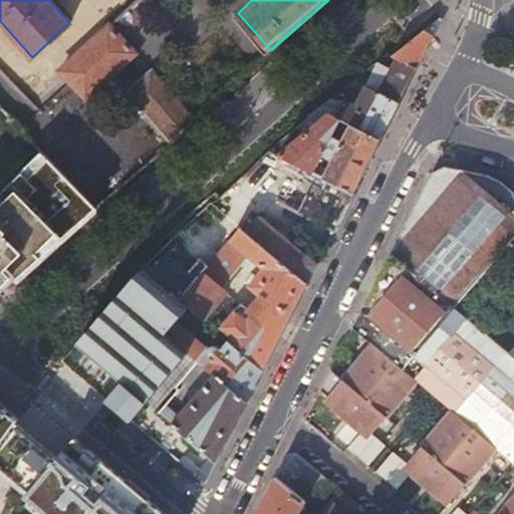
[(86,48),(61,71),(64,75),(87,99),(136,55),(110,27),(86,48)]
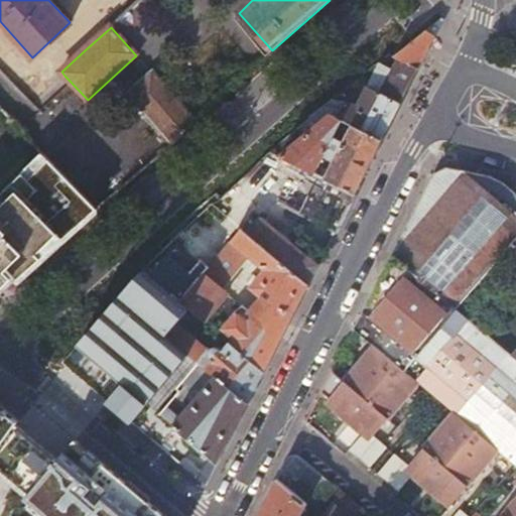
[(427,27),(393,54),(398,56),(419,67),(436,32),(427,27)]
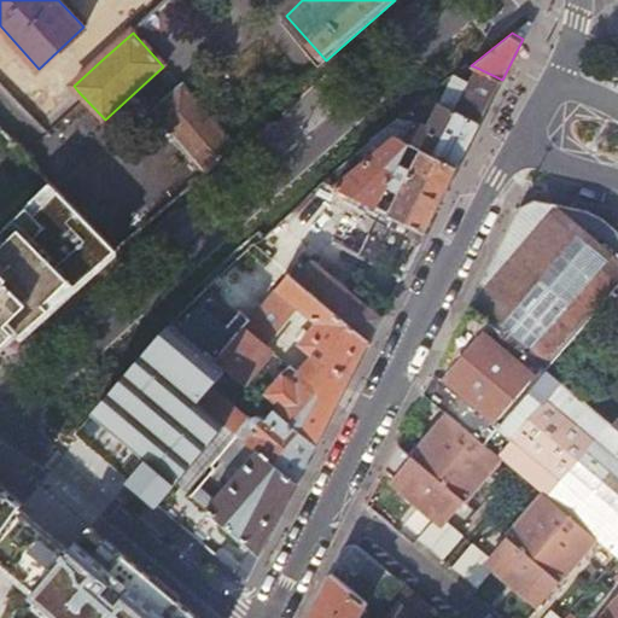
[(459,76),(453,87),(465,93),(456,110),(481,123),(502,80),(477,68),(471,81),(459,76)]
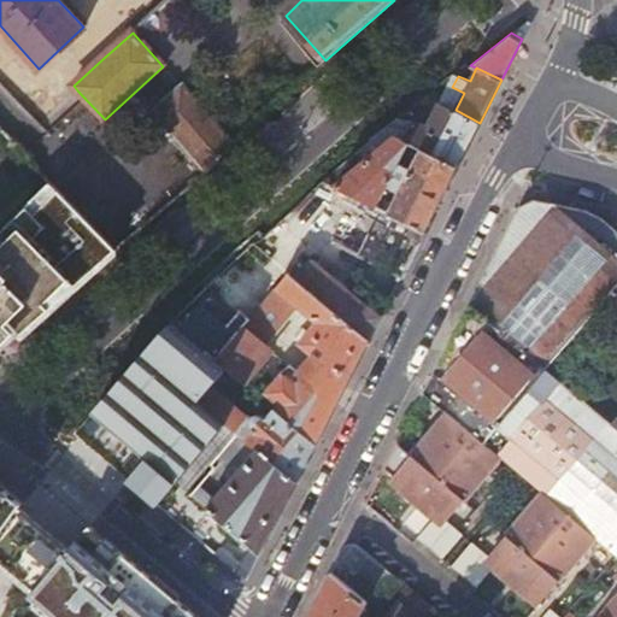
[(181,88),(157,110),(210,170),(234,144),(183,87),(181,84),(178,86),(181,88)]
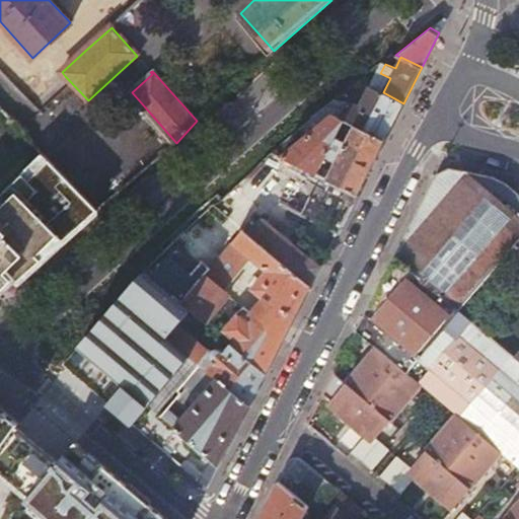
[(380,73),(373,87),(383,92),(390,78),(380,73)]
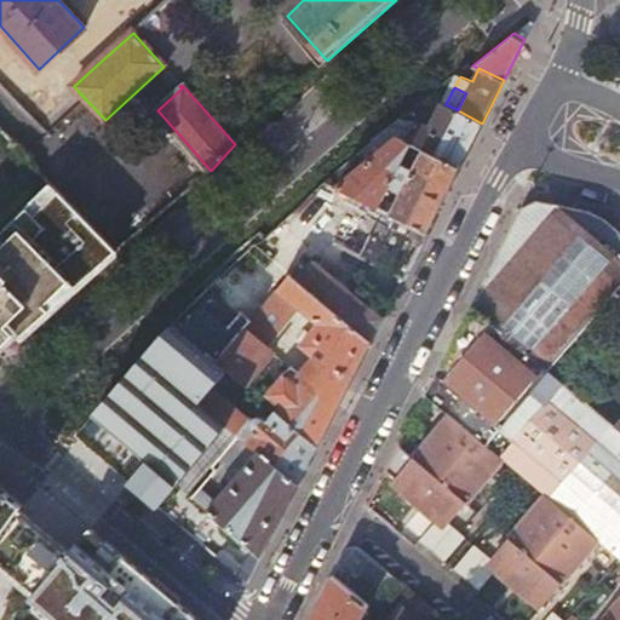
[(417,122),(399,119),(385,130),(412,143),(424,149),(459,167),(482,124),(458,110),(446,104),(428,96),(422,101),(440,110),(430,128),(417,122)]
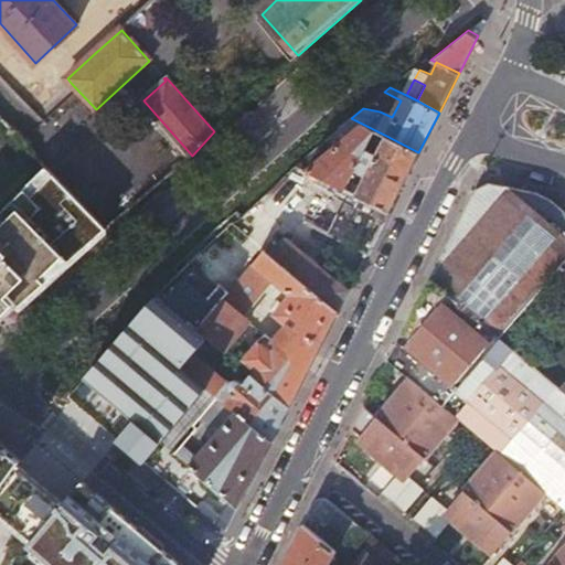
[(348,135),(306,169),(345,189),(354,171),(365,177),(356,194),(388,211),(418,152),(386,136),(377,152),(366,147),(375,130),(351,118),(340,127),(348,135)]
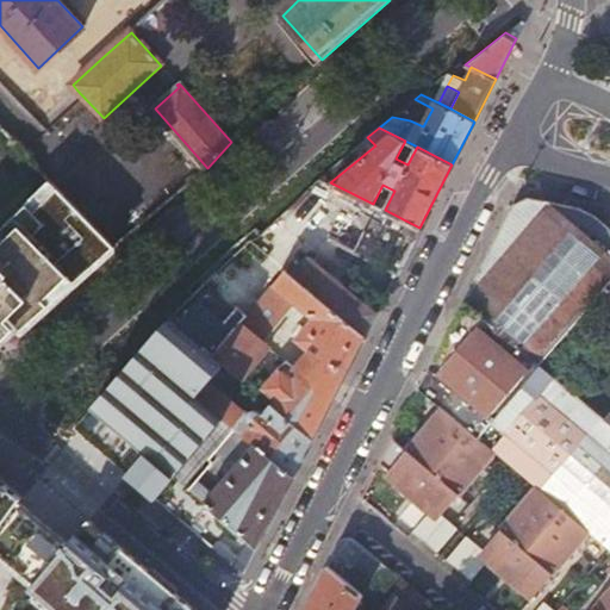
[(328,237),(398,272),(419,228),(385,210),(373,204),(330,182),(319,176),(251,240),(365,335),(377,312),(307,254),(328,237)]
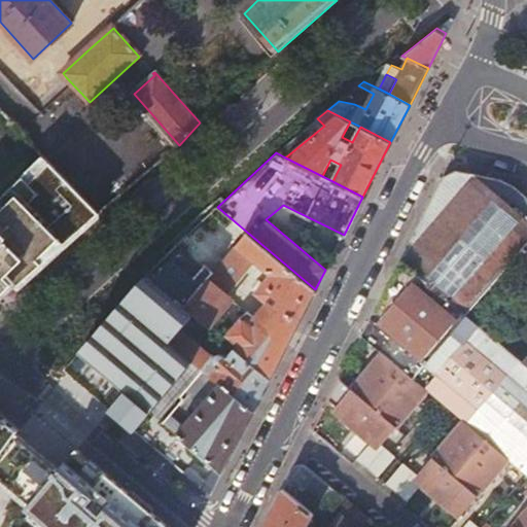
[(95,203),(51,160),(0,210),(0,300),(18,285),(12,280),(20,273),(25,278),(37,268),(33,264),(95,203)]
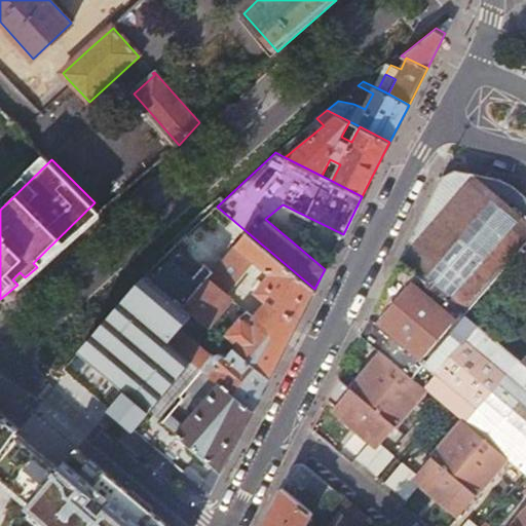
[(525,363),(521,360),(497,340),(466,313),(521,249),(525,242),(525,194),(515,185),(500,178),(456,168),(442,176),(361,334),(379,349),(404,369),(427,389),(462,418),(486,439),(510,459),(525,472),(525,363)]
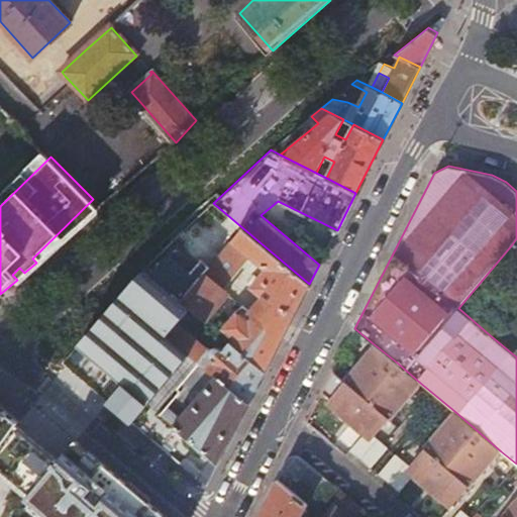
[(36,263),(99,206),(93,199),(32,259),(36,263)]
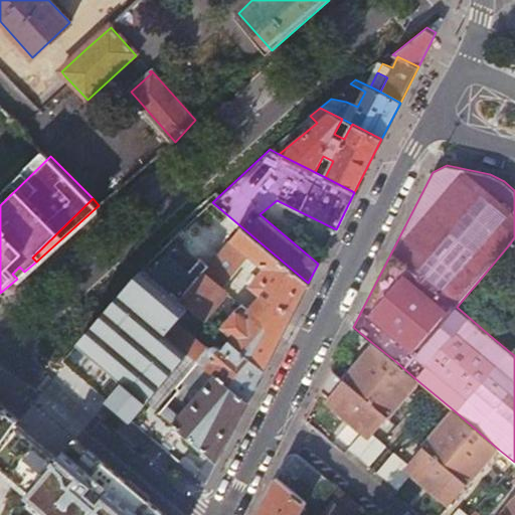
[(241,303),(218,330),(229,339),(265,369),(308,283),(212,202),(198,215),(172,239),(144,268),(189,306),(205,319),(227,291),(223,288),(248,258),(260,267),(264,267),(248,286),(260,295),(248,309),(241,303)]
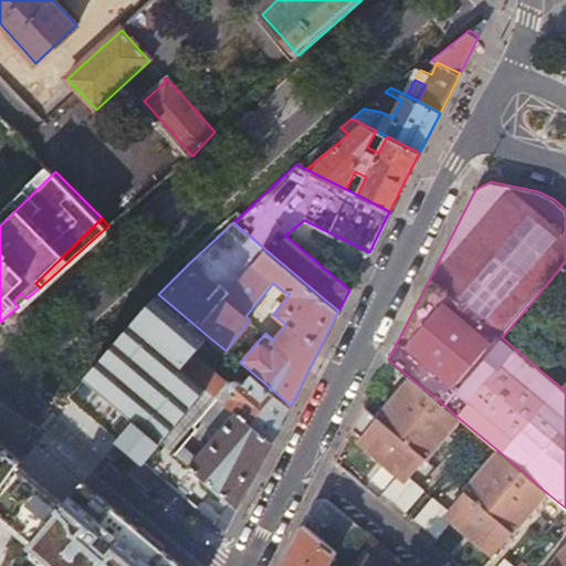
[(19,306),(27,299),(21,293),(13,301),(19,306)]
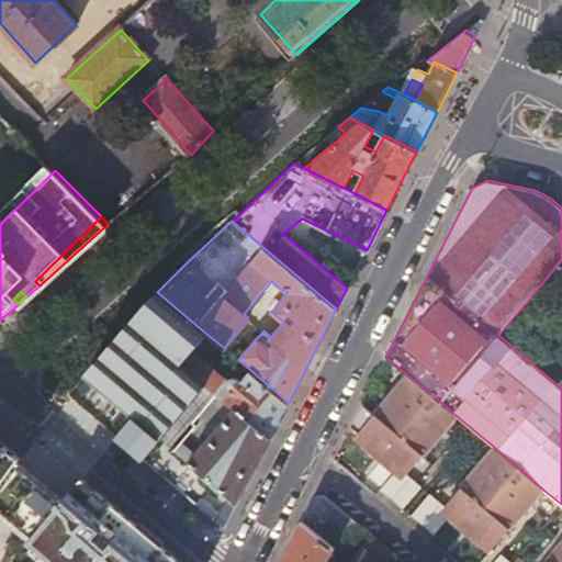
[(237,504),(176,451),(183,441),(197,426),(198,425),(193,422),(217,393),(182,364),(199,344),(206,334),(157,292),(146,304),(132,318),(69,395),(226,526),(237,504)]
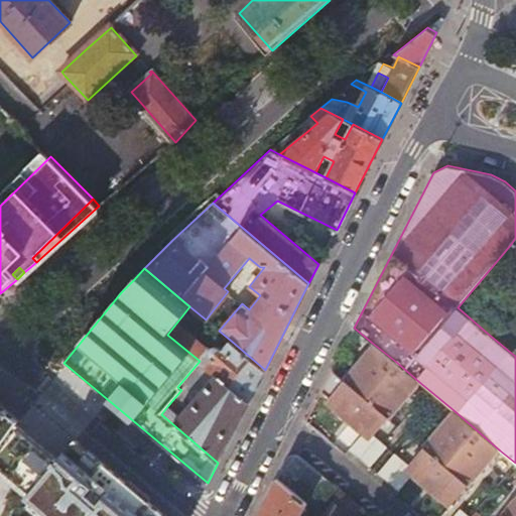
[(189,320),(182,315),(167,335),(200,361),(215,374),(248,402),(265,370),(230,340),(225,346),(223,345),(217,346),(219,344),(214,341),(210,345),(214,348),(212,350),(184,327),(189,320)]
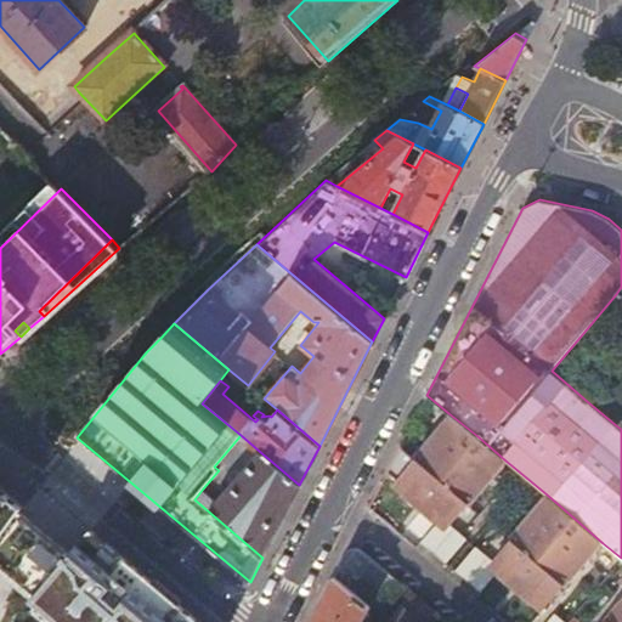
[(440,481),(478,436),(448,413),(434,430),(440,436),(436,440),(430,435),(411,457),(440,481)]
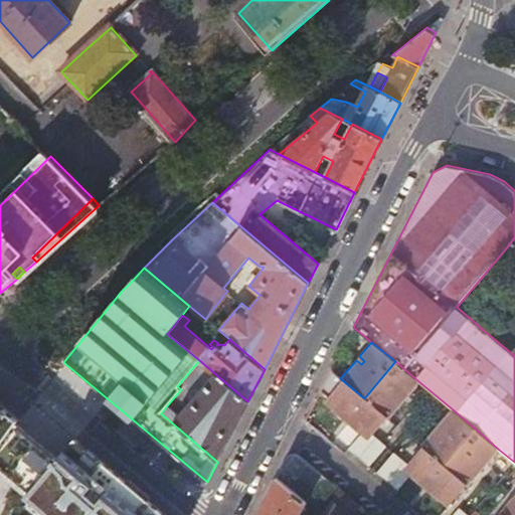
[(364,361),(359,356),(356,360),(361,364),(364,361)]
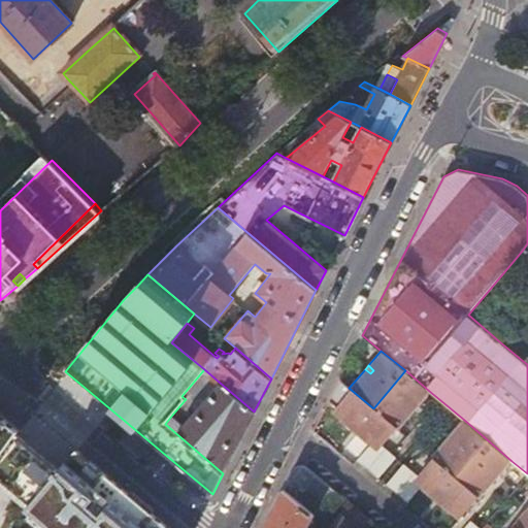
[(185,400),(196,410),(220,383),(204,369),(182,396),(186,399),(185,400)]
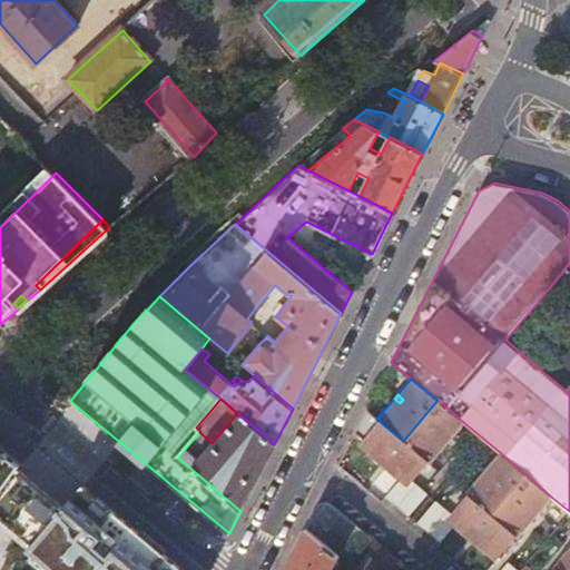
[(450,439),(463,422),(438,400),(403,441),(428,462),(429,463),(446,443),(440,438),(443,434),(450,439)]
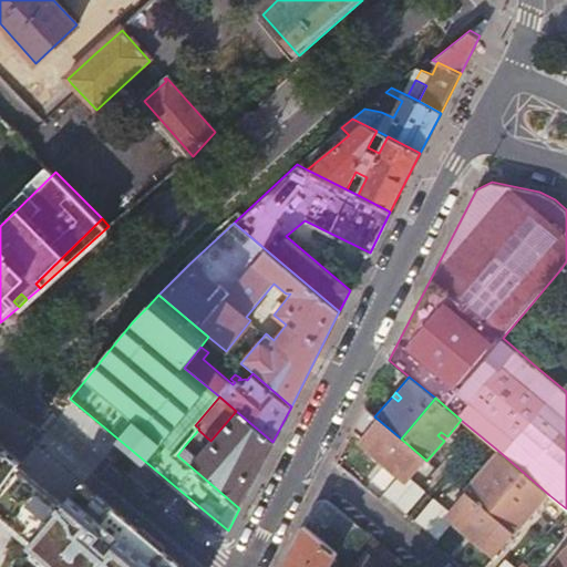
[(409,477),(425,460),(401,439),(374,416),(364,408),(353,431),(369,444),(364,450),(379,461),(383,455),(389,460),(383,465),(398,477),(402,472),(409,477)]
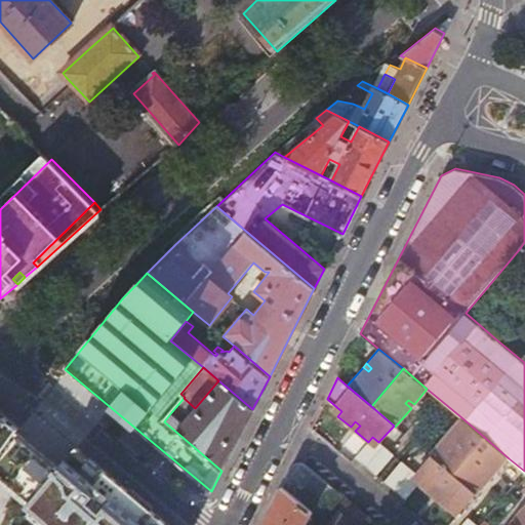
[(184,422),(171,412),(164,421),(221,471),(252,409),(218,380),(195,408),(184,422)]
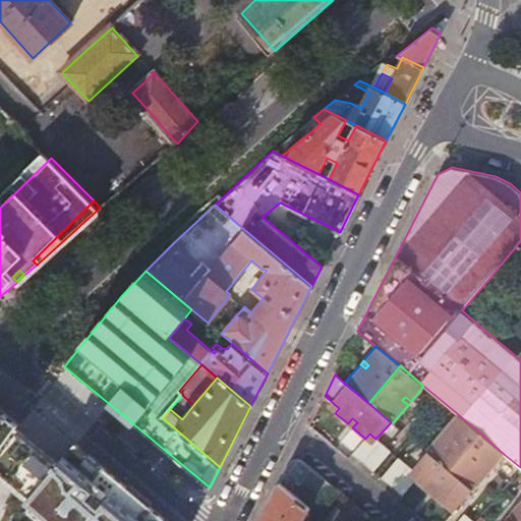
[(402,400),(408,405),(411,401),(405,397),(402,400)]
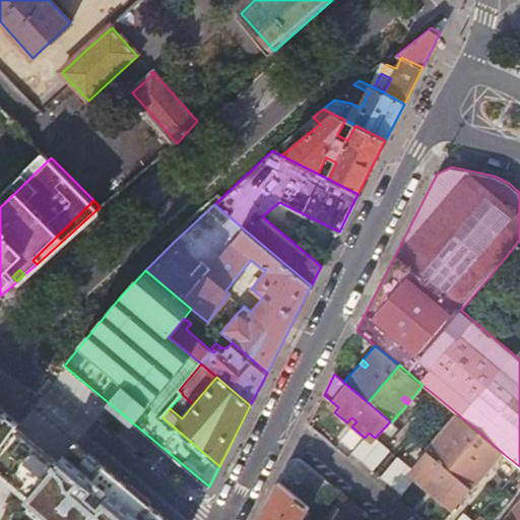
[(19,424),(0,405),(0,477),(47,517),(50,519),(144,519),(80,466),(23,418),(19,424)]
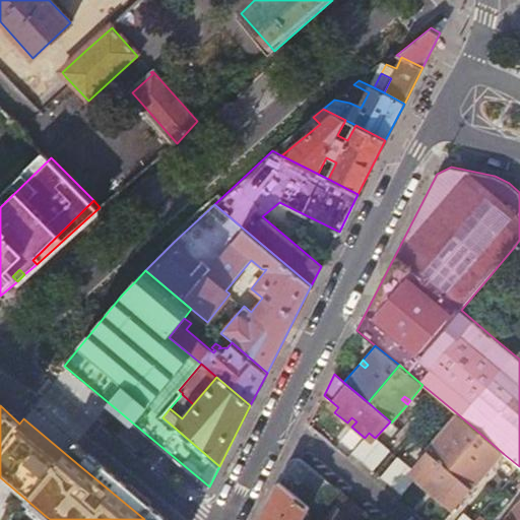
[(449,471),(480,434),(457,413),(444,430),(449,434),(446,437),(441,433),(426,451),(427,452),(449,471)]
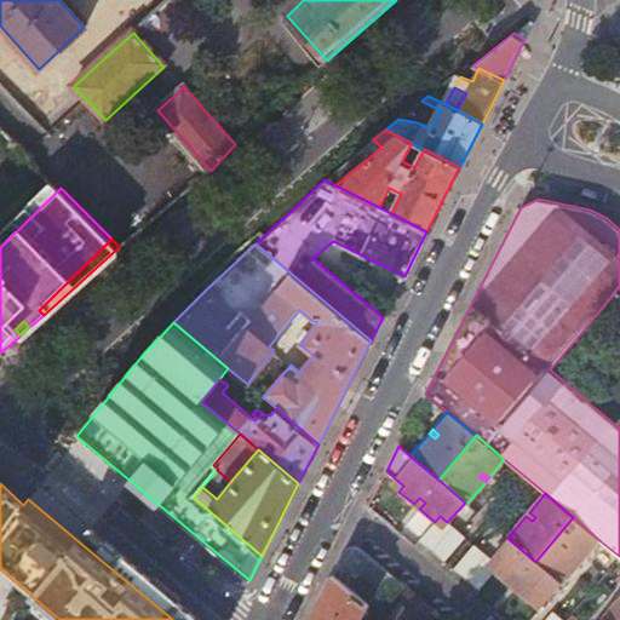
[(414,504),(419,509),(425,503),(419,498),(414,504)]
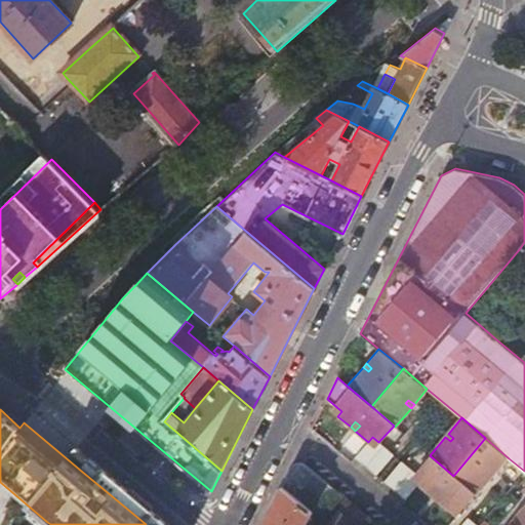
[(384,446),(378,442),(372,437),(368,442),(356,456),(366,466),(384,446)]
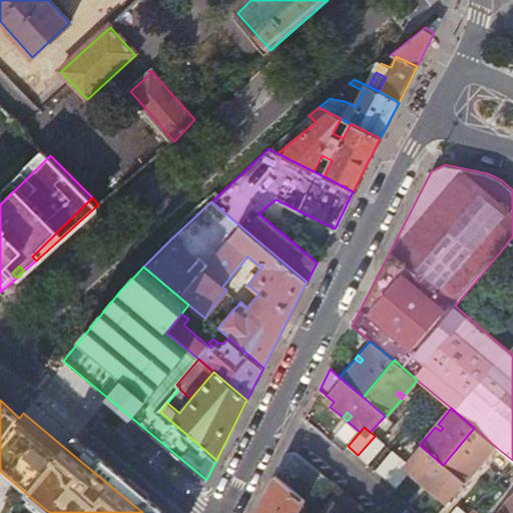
[(485,463),(497,448),(474,428),(443,465),(464,483),(466,485),(482,466),(476,462),(480,458),(485,463)]
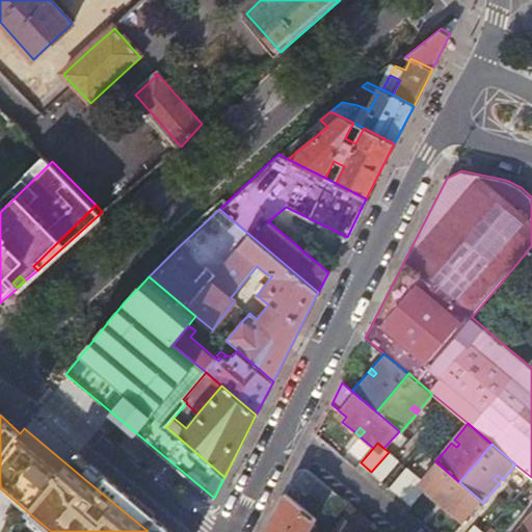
[(399,461),(389,452),(371,472),(382,481),(399,461)]
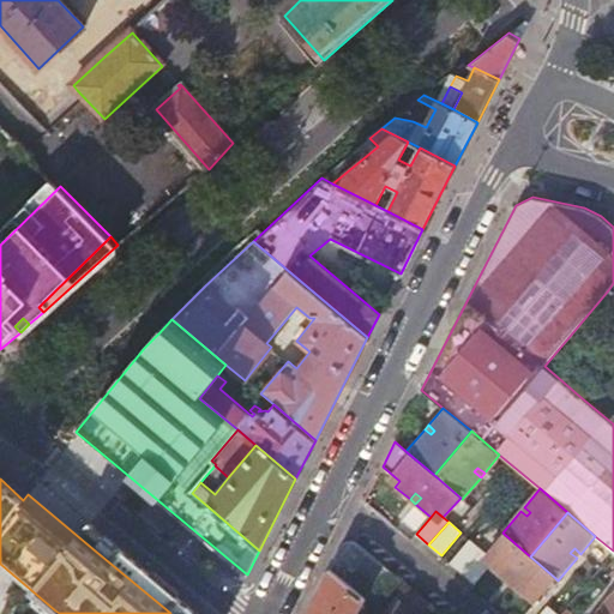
[(555,578),(530,557),(504,534),(486,554),(494,561),(489,567),(505,579),(510,573),(516,578),(510,584),(525,597),(530,591),(539,597),(555,578)]
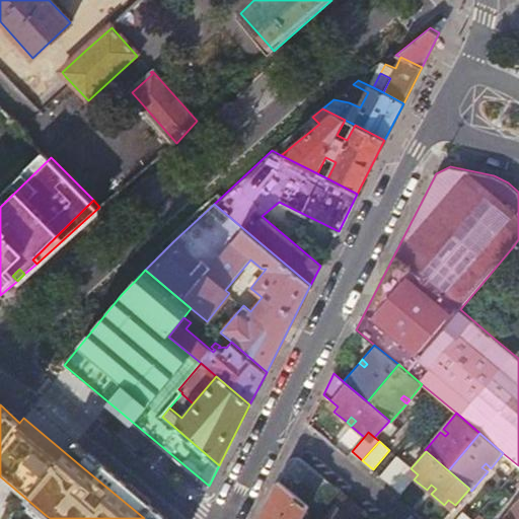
[(330,510),(324,518),(376,518),(300,455),(291,458),(280,480),(309,506),(316,498),(330,510)]
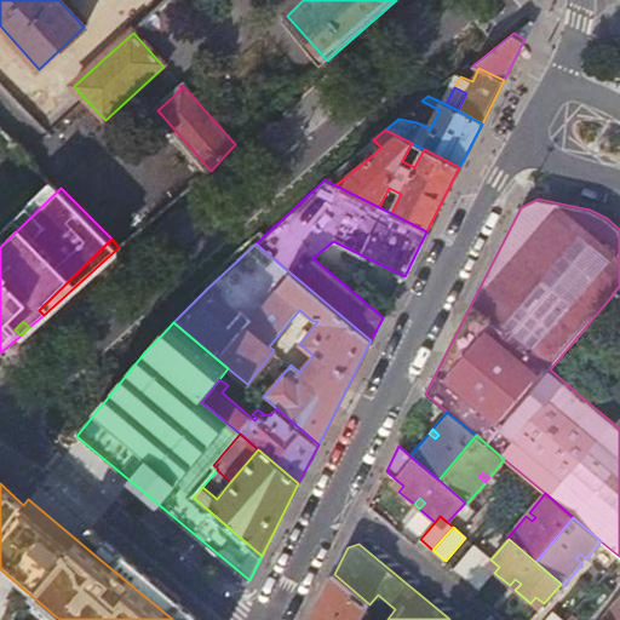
[(454,568),(466,579),(487,556),(474,545),(454,568)]
